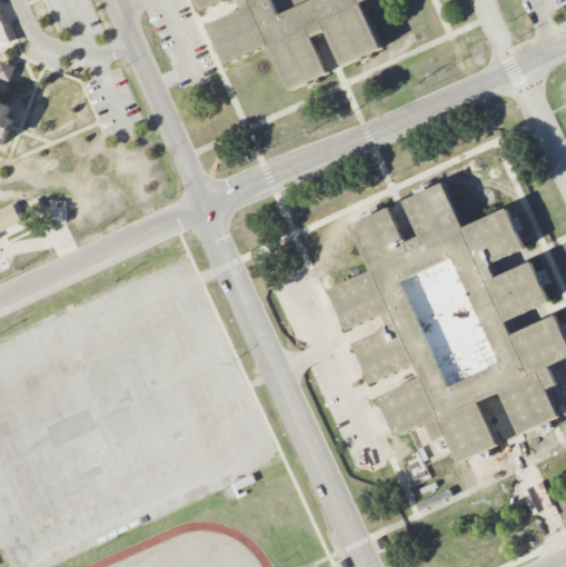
[(191,0),(200,18),(237,0),(242,0),(249,12),(206,32),(224,71),(252,58),(261,77),(274,71),(285,95),(325,77),(306,36),(319,30),(328,26),(347,67),(386,49),(374,23),(386,17),(378,0),(191,0)]
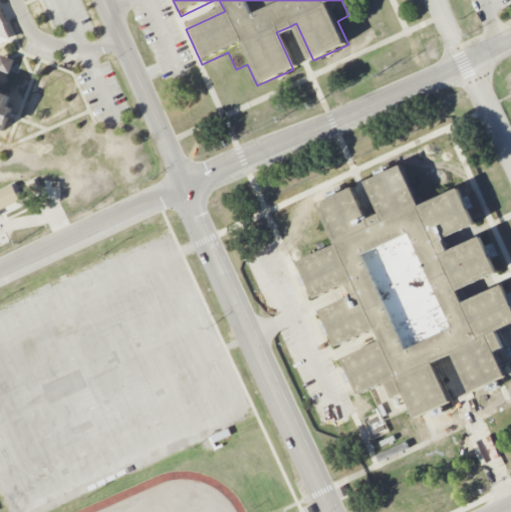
[(0,73),(7,76),(13,62),(0,57),(0,73)]
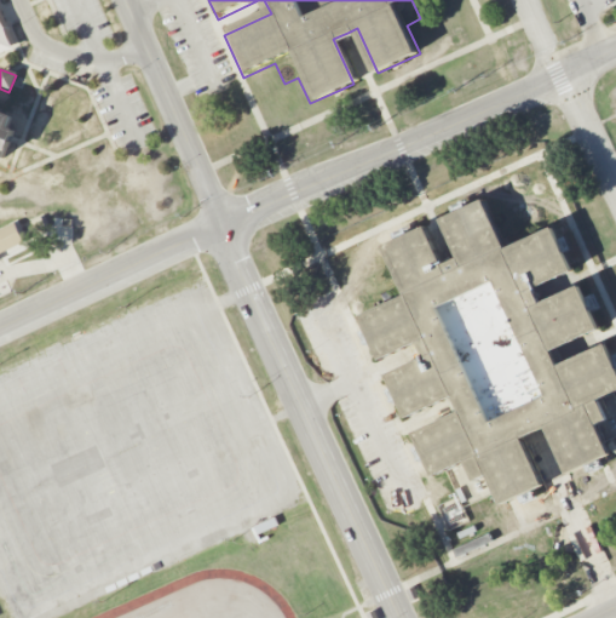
[(0,112),(12,118),(9,129),(16,131),(1,165),(0,165),(0,112)]
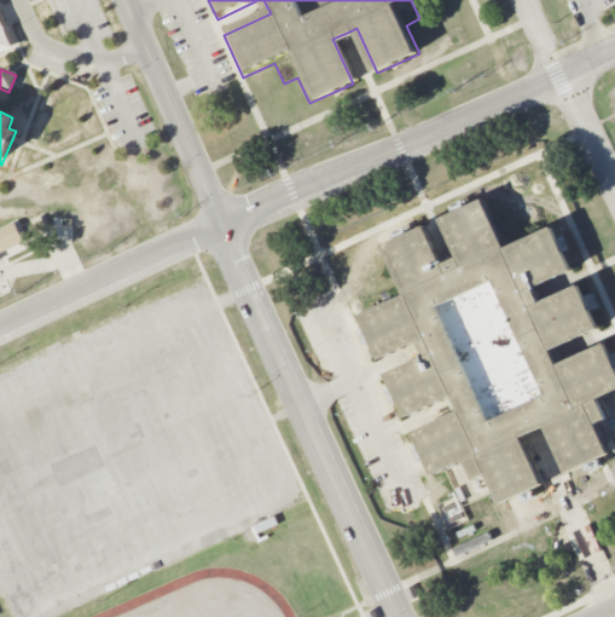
[(378,244),(400,293),(353,315),(373,359),(412,342),(418,357),(382,373),(402,416),(448,396),(456,411),(408,432),(428,474),(440,470),(459,460),(469,480),(482,474),(491,494),(494,501),(505,496),(538,482),(517,437),(531,431),(541,426),(562,471),(595,455),(604,451),(599,442),(591,422),(604,416),(596,397),(608,391),(614,387),(614,374),(601,342),(553,364),(546,350),(592,329),(572,284),(537,301),(529,286),(566,269),(546,226),(500,247),(479,199),(435,218),(453,258),(446,260),(437,264),(421,225),(378,244)]
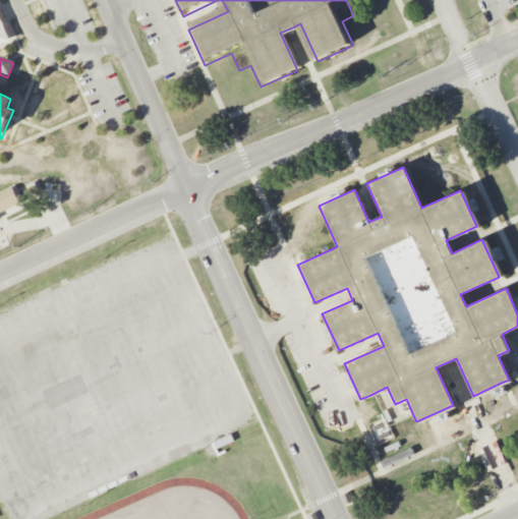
[(0,214),(17,205),(9,189),(0,193),(0,214)]
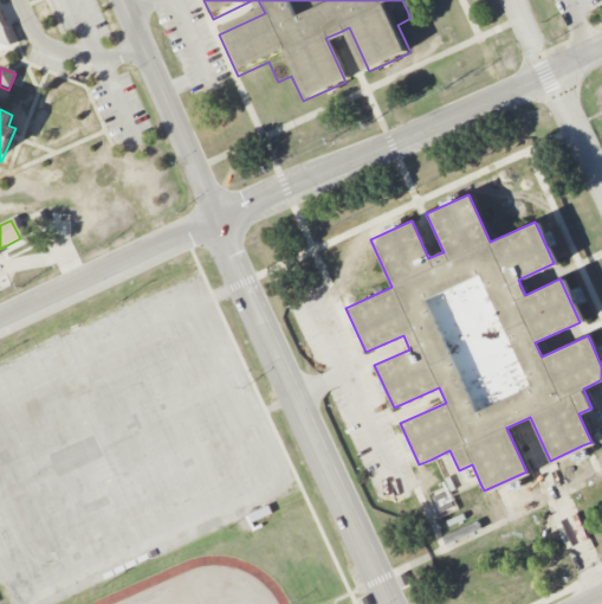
[(393,579),(401,576),(406,586),(399,590),(393,579)]
